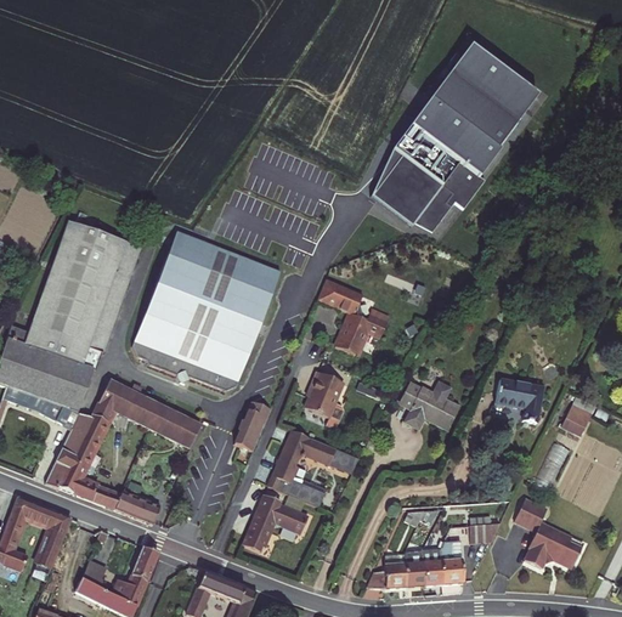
[(482,62),(487,56),(469,43),(425,102),(431,107),(470,55),(482,62)]
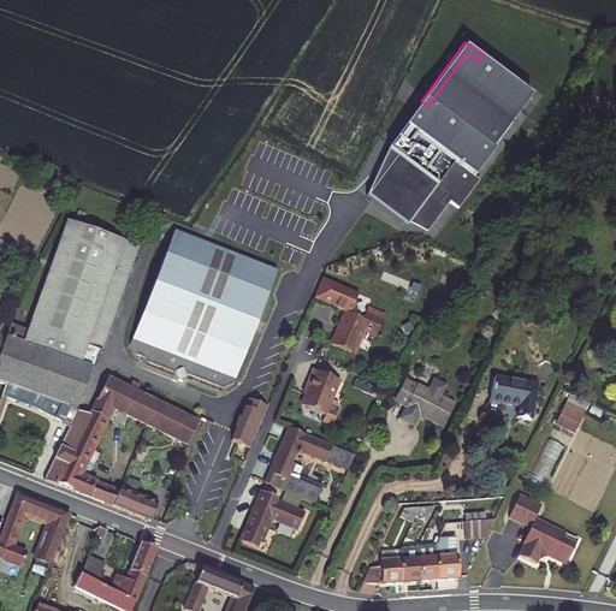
[(398,148),(366,193),(407,223),(410,219),(413,215),(430,225),(450,199),(458,205),(480,176),(474,172),(493,147),(491,146),(531,93),(483,55),(478,61),(466,54),(427,106),(421,101),(390,142),(398,148)]
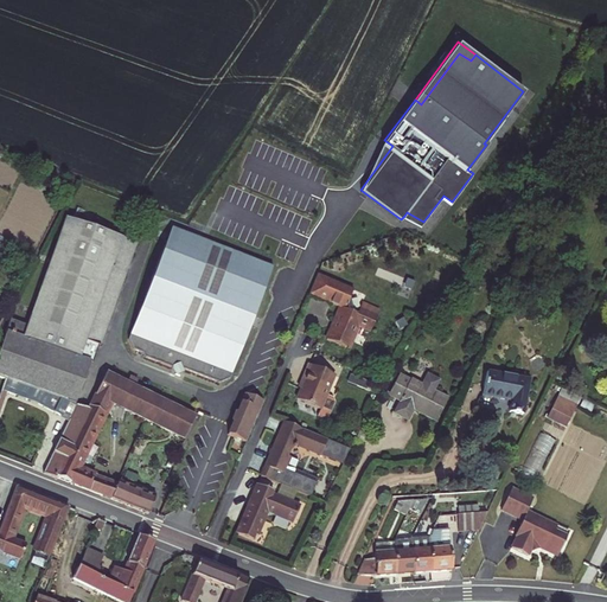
[(383,142),(360,190),(393,146),(384,140),(383,142)]
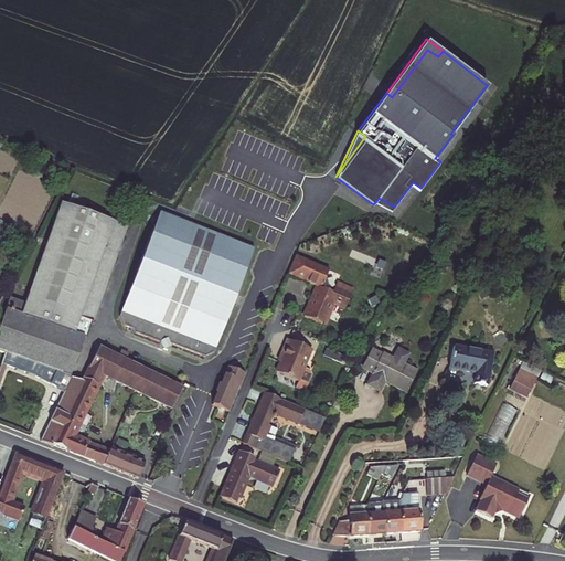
[(392,210),(394,207),(379,198),(376,201),(392,210)]
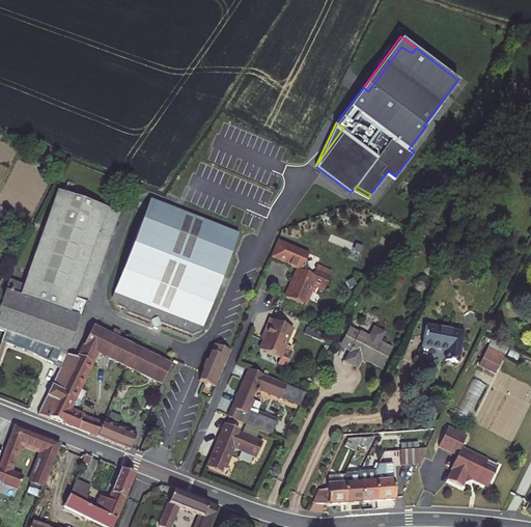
[(0,308),(0,328),(9,331),(54,347),(67,352),(87,299),(89,300),(121,210),(59,188),(25,283),(10,278),(0,308)]
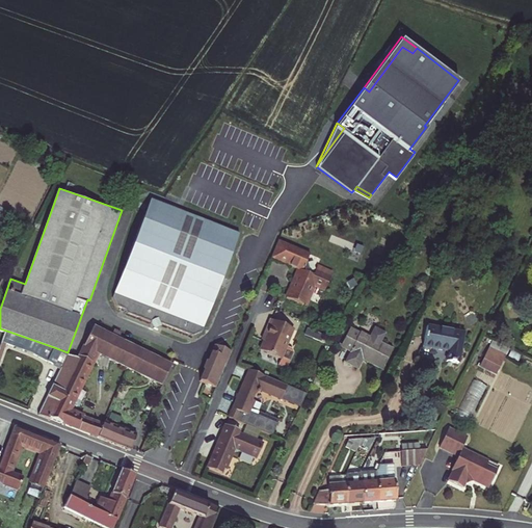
[(241,234),(153,199),(114,295),(118,305),(126,307),(127,311),(138,315),(140,314),(141,316),(153,320),(159,318),(160,321),(193,335),(203,331),(241,234)]
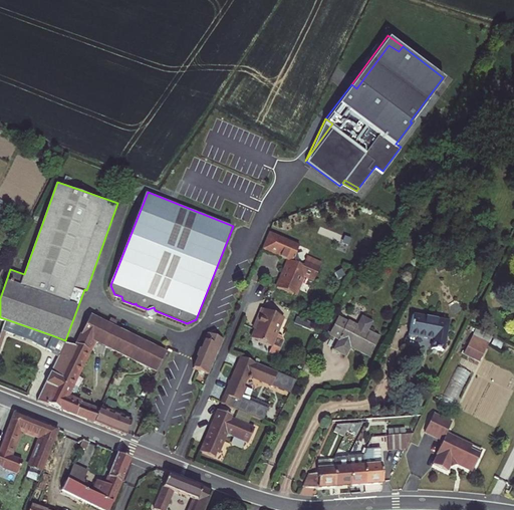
[(270,232),(264,247),(290,258),(279,285),(297,293),(306,274),(316,278),(323,262),(308,255),(305,264),(295,260),(301,245),(270,232)]
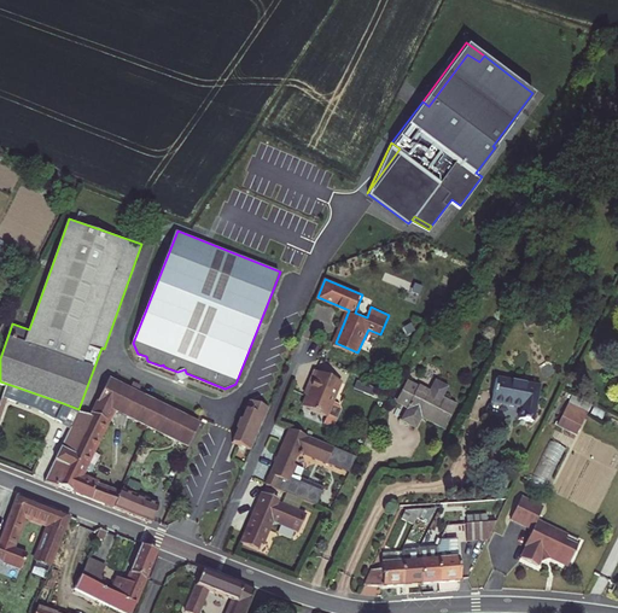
[(342,380),(315,369),(308,386),(310,387),(303,406),(327,416),(324,422),(331,426),(334,424),(340,408),(339,404),(333,402),(342,380)]
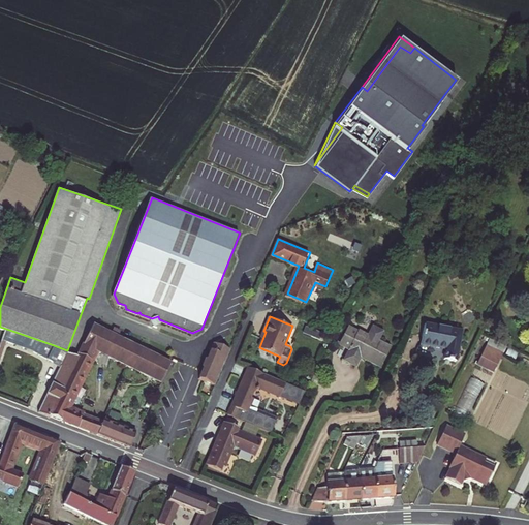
[(172,361),(94,322),(78,353),(48,413),(47,413),(130,445),(135,431),(102,420),(101,422),(67,406),(97,347),(162,379),(172,361)]
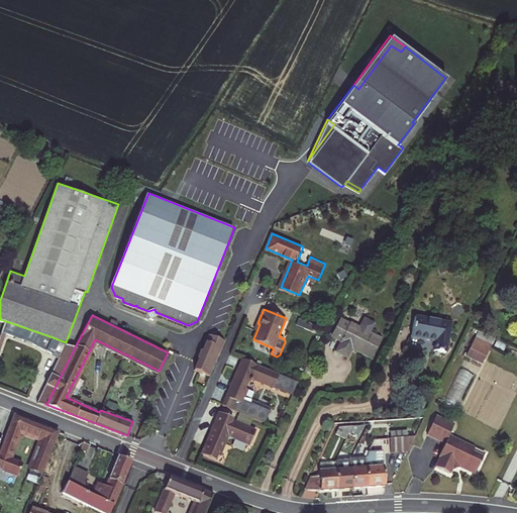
[(450,322),(415,317),(413,338),(435,341),(433,350),(446,352),(450,322)]
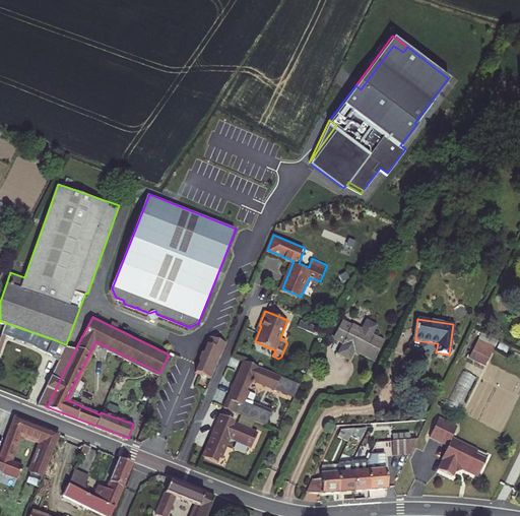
[(384,337),(356,321),(346,340),(375,355),(384,337)]
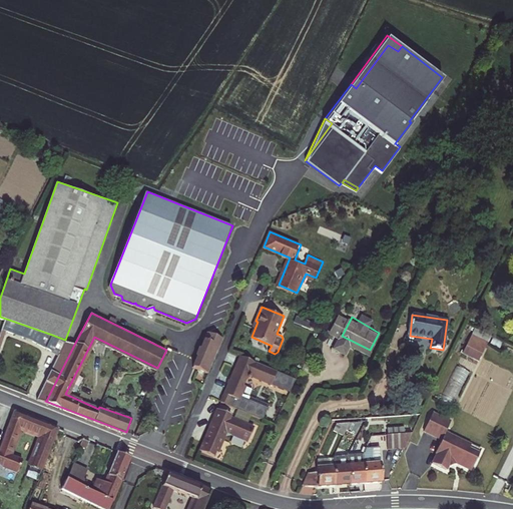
[(463,348),(475,354),(484,335),(472,330),(463,348)]
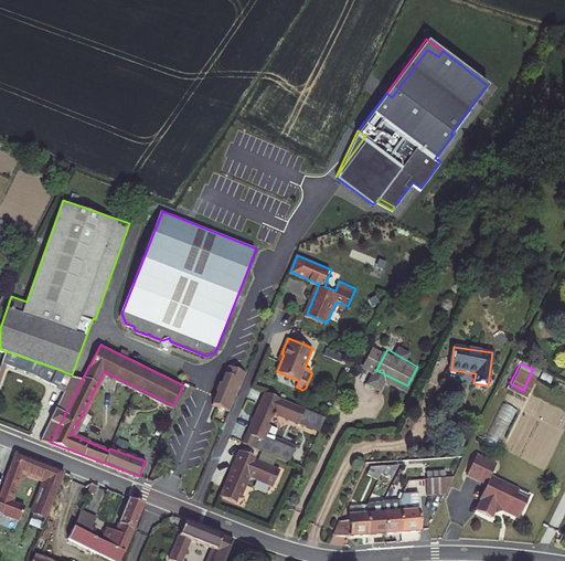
[(212,403),(230,410),(243,380),(247,372),(230,364),(212,403)]
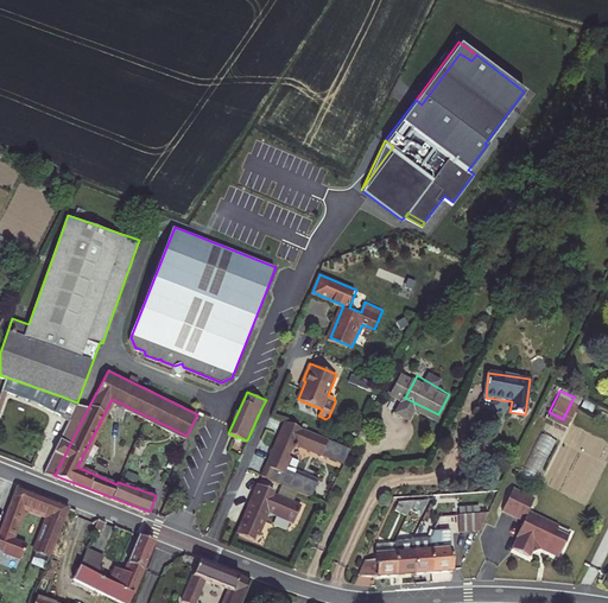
[(43,470),(55,475),(89,406),(77,402),(62,397),(54,412),(70,418),(43,470)]
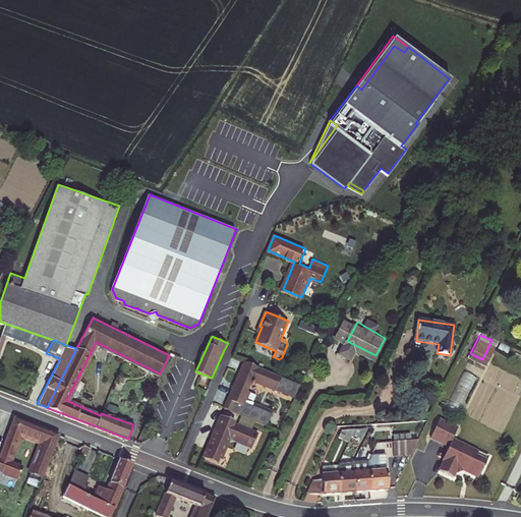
[(491,340),(482,359),(486,361),(495,342),(491,340)]
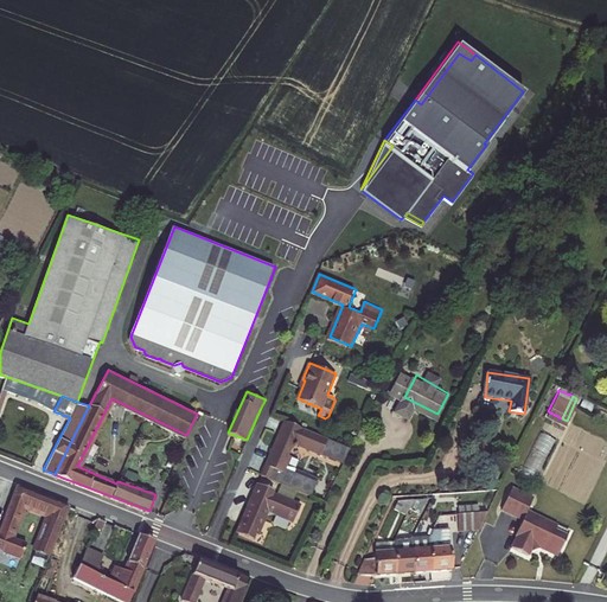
[(299,441),(340,461),(347,446),(287,420),(262,473),(282,481),(299,488),(312,494),(318,481),(287,467),(292,455),(289,454),(293,444),(299,441)]
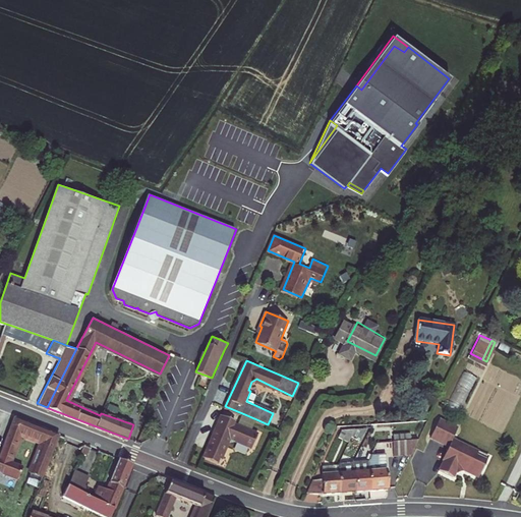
[(462,368),(446,405),(459,411),(475,374),(462,368)]
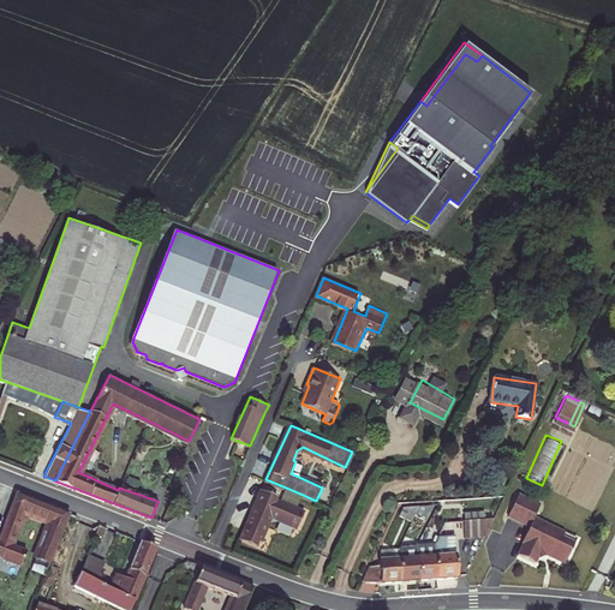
[(356,453),(352,452),(345,467),(348,468),(356,453)]
